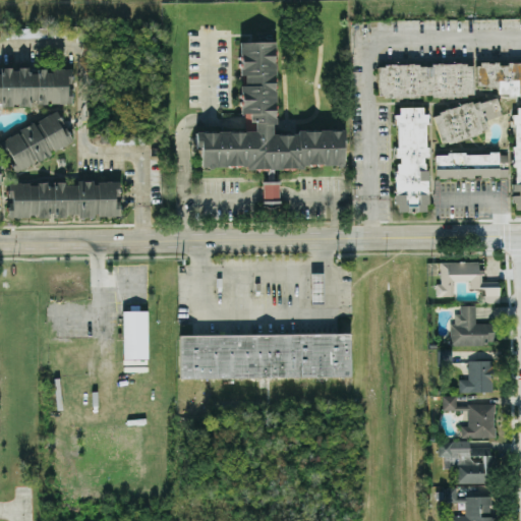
[(343,131),(274,131),(274,41),(239,41),(239,113),(249,113),(249,121),(254,121),(254,131),(195,131),(195,148),(200,148),(200,167),(302,168),(302,165),(343,165),(343,131)]
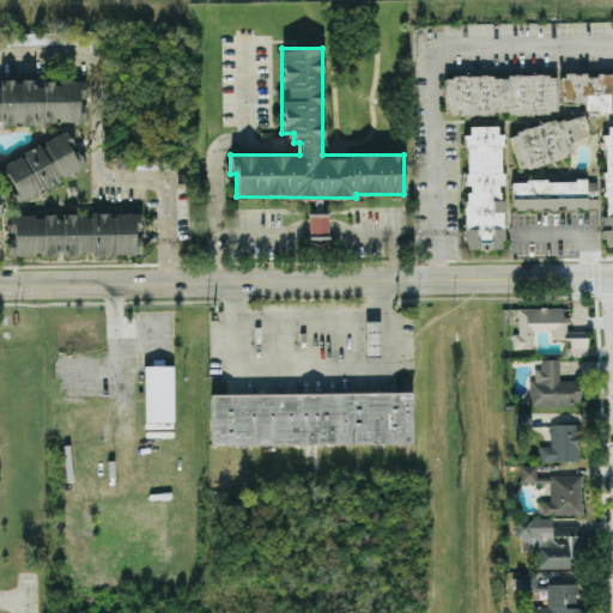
[(612,111),(598,111),(598,109),(584,109),(584,102),(576,102),(576,101),(560,101),(559,77),(564,77),(564,72),(572,72),(572,73),(580,73),(580,72),(586,72),(586,76),(596,76),(596,72),(612,72),(612,111)]
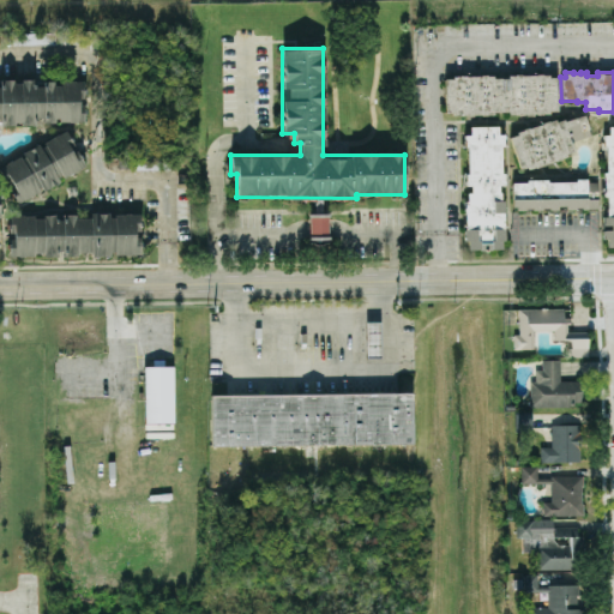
[(558,77),(558,110),(549,110),(549,113),(509,114),(509,110),(494,110),(494,114),(453,115),(453,112),(446,112),(445,78),(453,78),(453,74),(493,74),(493,78),(509,77),(509,74),(549,73),(549,77),(558,77)]
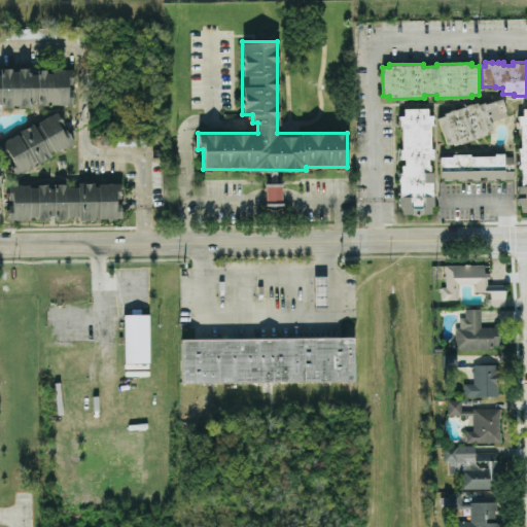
[(72,103),(72,97),(74,97),(74,76),(71,76),(71,69),(51,69),(51,72),(45,72),(45,69),(38,69),(38,73),(29,73),(29,67),(18,67),(18,71),(11,71),(11,68),(2,68),(2,75),(0,75),(0,104),(1,104),(1,107),(12,107),(12,103),(19,103),(19,107),(30,107),(30,100),(37,100),(37,104),(46,104),(46,100),(51,100),(51,103),(72,103)]
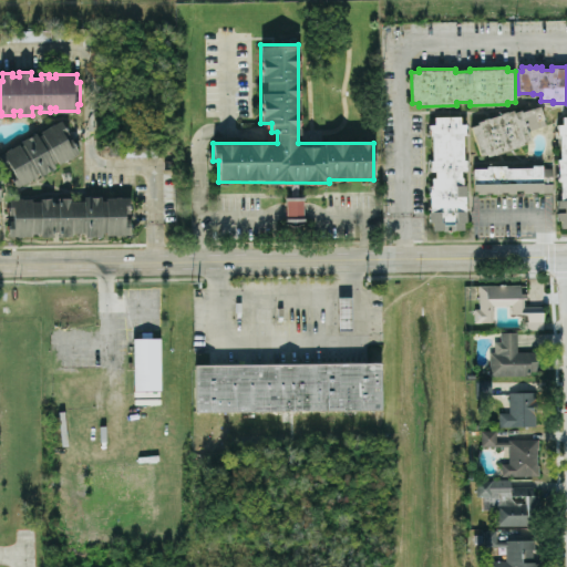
[(471,126),(481,155),(488,153),(488,155),(523,143),(522,141),(529,138),(527,130),(546,123),(540,105),(522,111),(522,109),(514,111),(514,109),(477,121),(478,123),(471,126)]
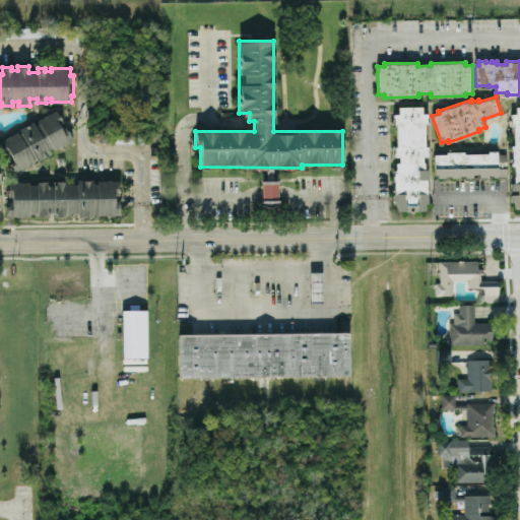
[(398,107),(398,113),(393,113),(393,123),(396,123),(397,146),(393,146),(394,156),(399,156),(399,161),(395,163),(396,169),(393,170),(394,203),(396,203),(396,210),(426,210),(426,203),(429,203),(428,193),(427,193),(427,179),(428,179),(428,169),(425,169),(425,161),(423,161),(423,155),(428,155),(428,145),(426,145),(425,123),(428,123),(427,113),(423,113),(421,106),(398,107)]
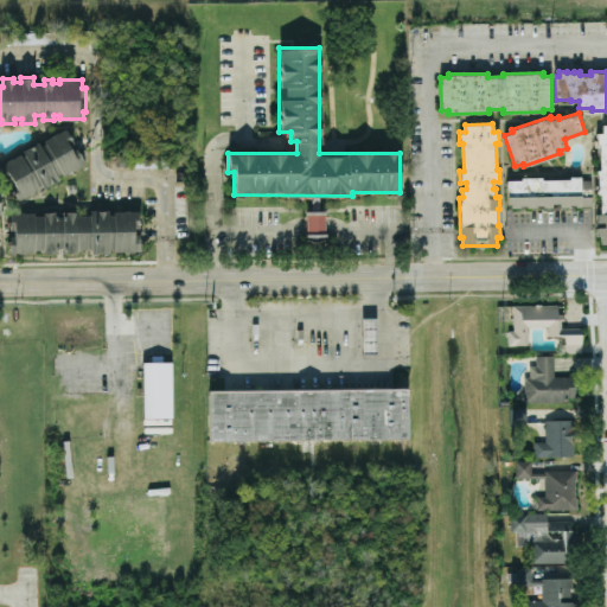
[(601,123),(606,123),(606,243),(601,243),(601,235),(598,235),(598,228),(602,228),(602,222),(596,222),(596,213),(599,213),(599,205),(600,205),(600,193),(596,193),(596,170),(600,170),(600,144),(595,144),(595,132),(601,132),(601,123)]
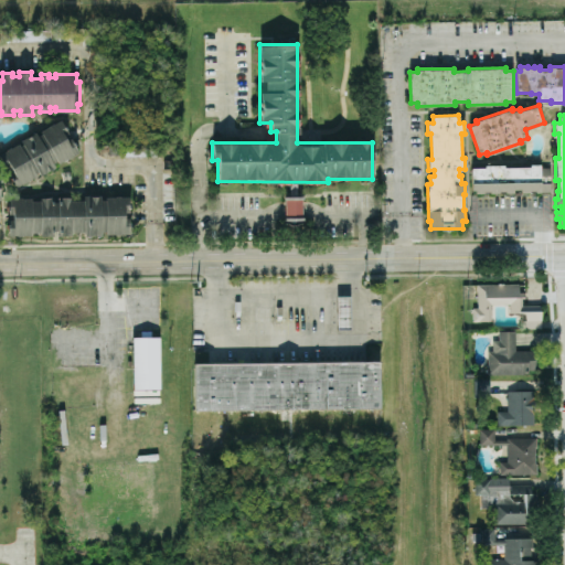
[(60,119),(67,132),(64,135),(67,140),(71,138),(78,151),(71,156),(59,163),(56,161),(53,162),(56,167),(40,176),(38,172),(36,172),(38,176),(16,188),(8,173),(12,170),(10,166),(6,168),(0,158),(0,152),(18,144),(19,146),(23,144),(21,139),(35,131),(38,136),(42,132),(41,130),(60,119)]
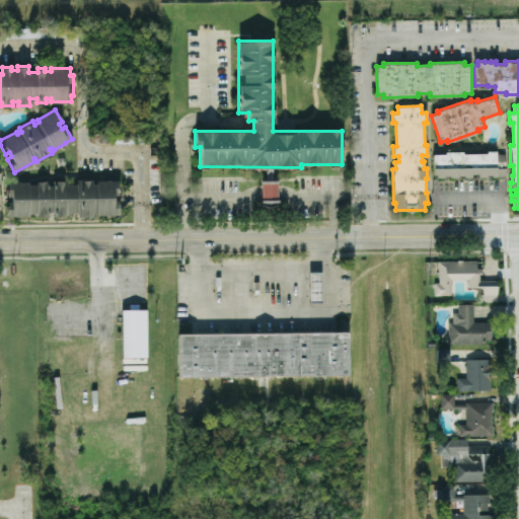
[(433,154),(445,154),(445,151),(462,151),(462,153),(488,153),(488,151),(496,151),(496,153),(506,153),(506,175),(497,175),(497,176),(493,176),(493,174),(486,174),(486,176),(451,177),(451,175),(445,175),(445,177),(437,177),(437,174),(433,174),(433,154)]
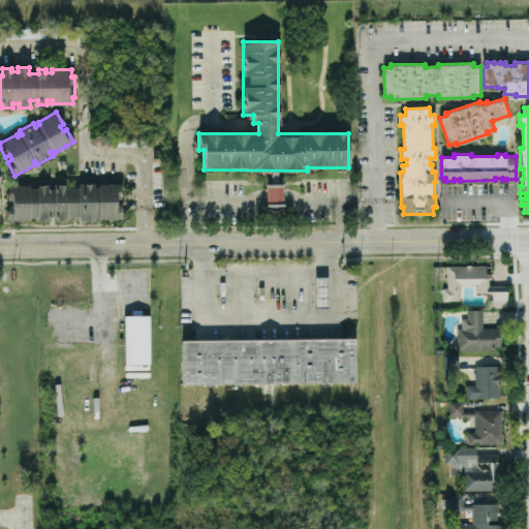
[(121,219),(98,219),(98,217),(95,217),(95,221),(78,221),(78,217),(66,217),(66,221),(54,221),(54,216),(50,216),(50,221),(36,221),(36,218),(29,218),(29,220),(21,220),(21,221),(16,221),(16,220),(8,220),(7,206),(11,206),(11,199),(7,199),(7,186),(28,186),(28,188),(37,188),(37,185),(47,185),(47,184),(50,184),(50,180),(54,180),(55,184),(56,184),(56,185),(65,185),(65,187),(79,187),(79,183),(93,183),(93,187),(98,187),(98,184),(120,184),(120,188),(121,188),(121,194),(120,194),(120,199),(123,199),(124,211),(121,211),(121,219)]
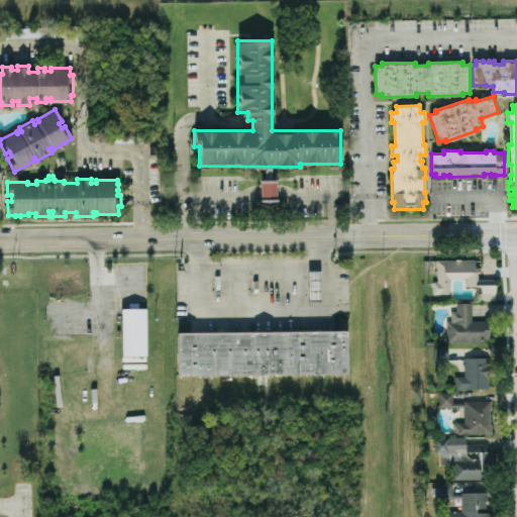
[(277,201),(277,180),(261,179),(261,201),(277,201)]
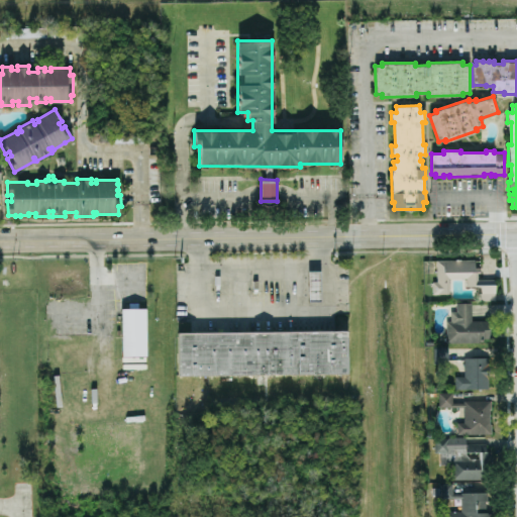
[(475,260),(437,260),(437,282),(433,282),(433,294),(449,293),(449,278),(467,278),(467,286),(482,286),(482,293),(478,293),(478,301),(496,300),(496,279),(479,279),(479,273),(481,273),(481,267),(475,267),(475,260)]
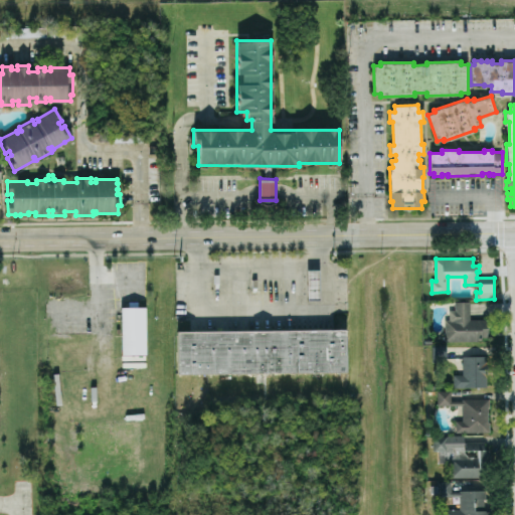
[(307,298),(319,298),(319,269),(307,270),(307,298)]
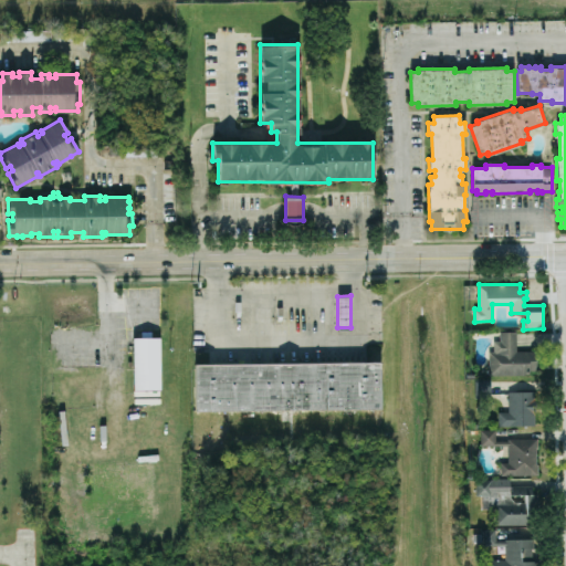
[(516,331),(500,331),(500,341),(493,341),(493,350),(489,350),(489,375),(530,374),(530,370),(536,370),(535,359),(540,359),(540,349),(516,350),(516,331)]
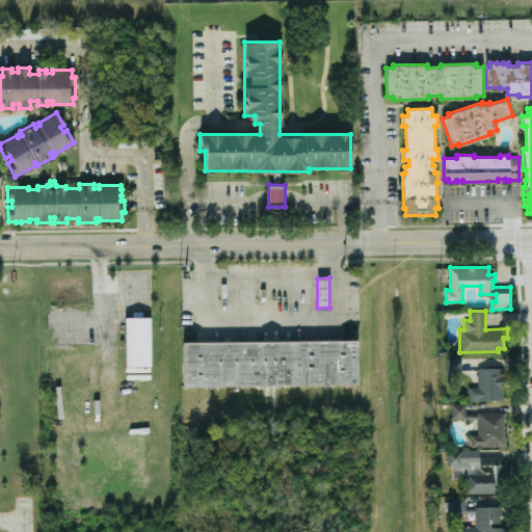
[(126,366),(125,317),(147,317),(148,365),(126,366)]
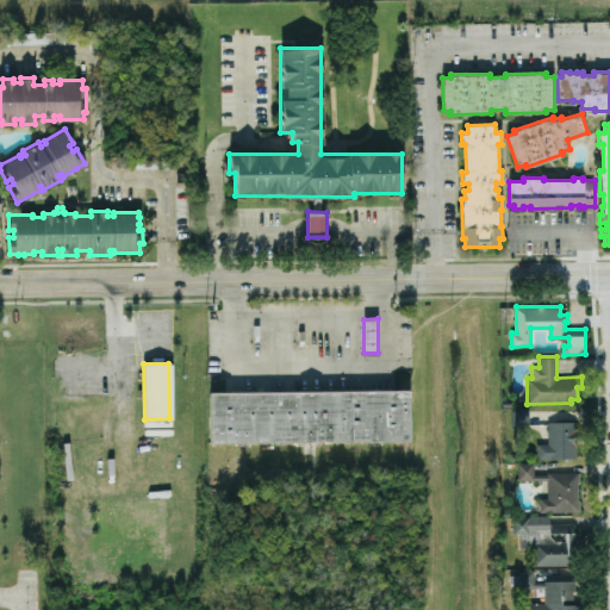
[(209,392),(210,443),(410,441),(409,390),(209,392)]
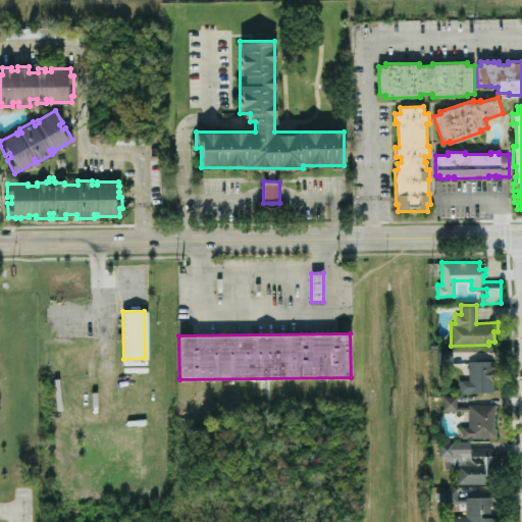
[(468,361),(494,360),(494,392),(459,393),(459,379),(469,379),(468,361)]
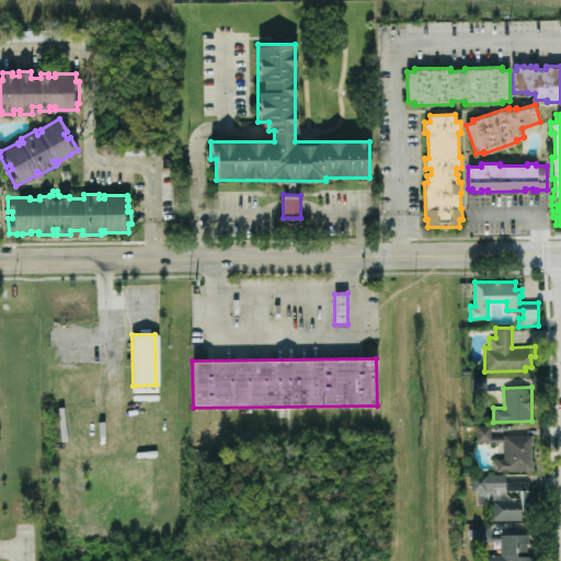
[(476,425),(491,425),(491,436),(503,436),(503,434),(533,434),(534,470),(496,470),(495,458),(503,458),(503,441),(476,441),(476,425)]
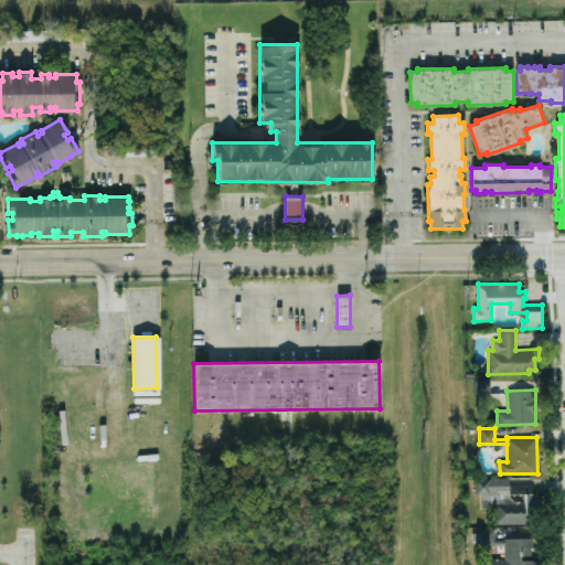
[(475,478),(475,493),(480,493),(481,507),(494,507),(494,523),(526,522),(526,494),(531,493),(531,483),(509,484),(509,476),(490,477),(490,478),(475,478)]
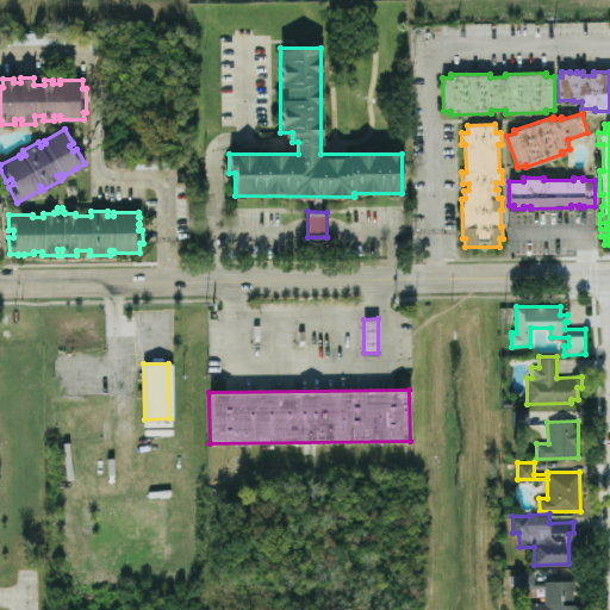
[(517,571),(534,570),(534,582),(543,582),(543,580),(574,579),(574,591),(572,591),(572,604),(580,604),(580,609),(526,609),(526,603),(545,603),(543,586),(518,587),(517,571)]
